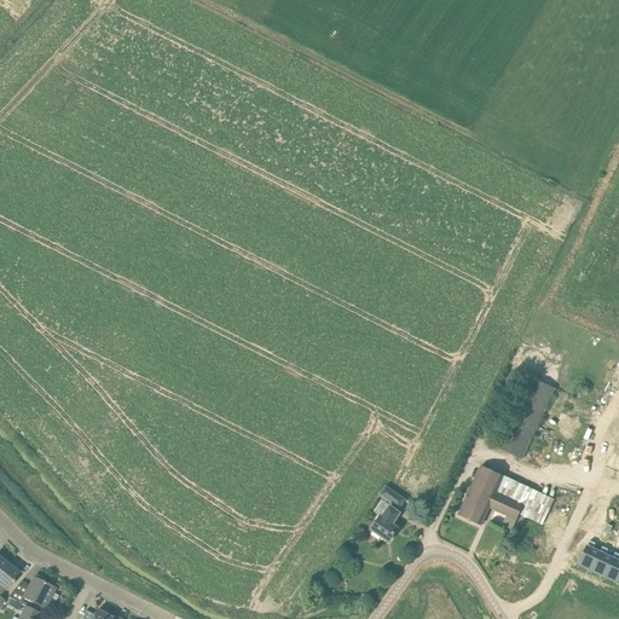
[(496,449),(521,460),(554,388),(527,377),(496,449)]
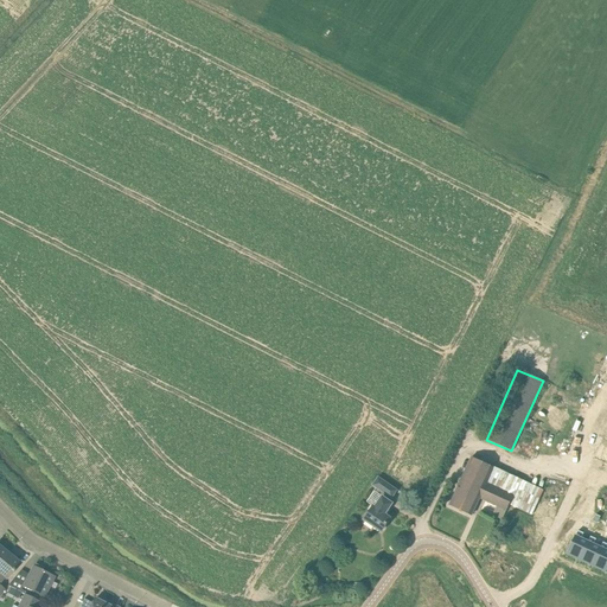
[(545,434),(540,452),(550,455),(555,436),(545,434)]
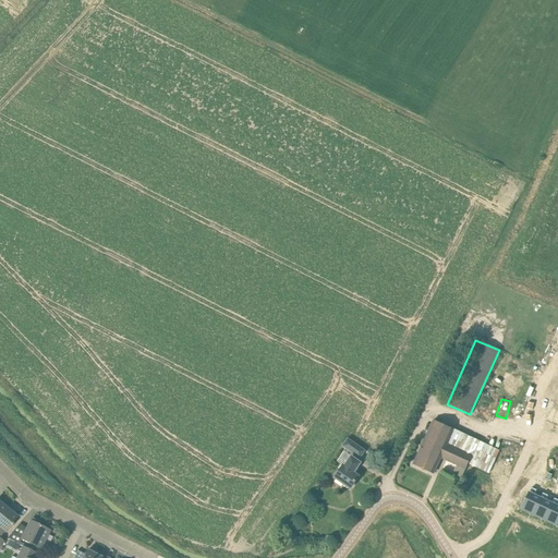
[(489,474),(500,450),(453,429),(434,421),(413,464),(433,473),(440,458),(465,470),(468,463),(489,474)]
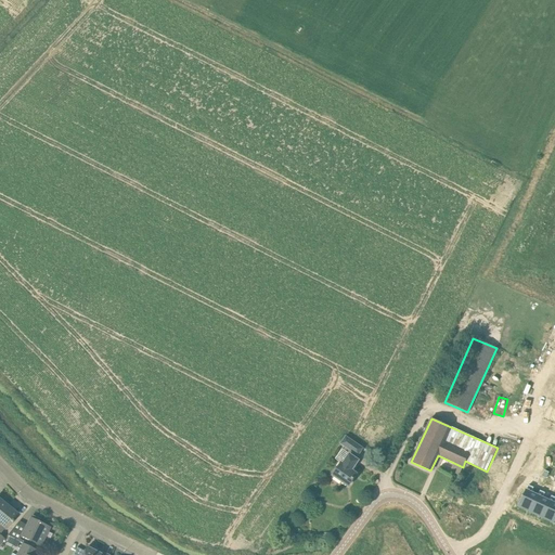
[(346,436),(339,443),(358,456),(364,448),(346,436)]
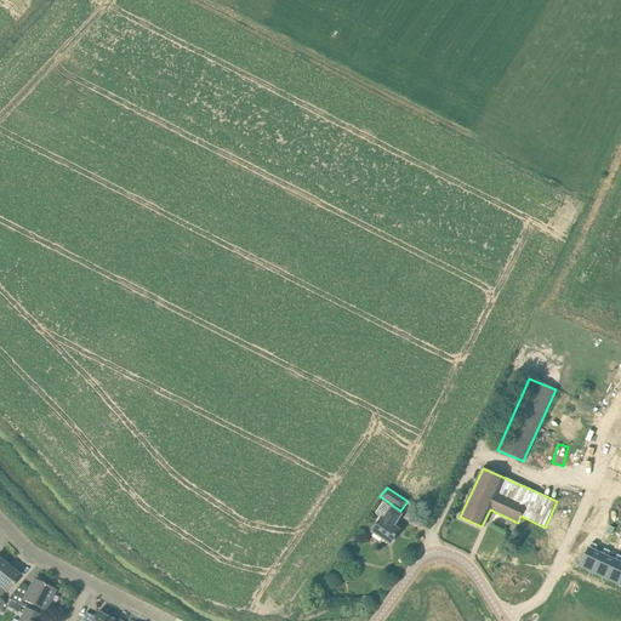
[(385,519),(382,518),(372,531),(391,543),(399,530),(393,527),(400,516),(392,510),(385,519)]
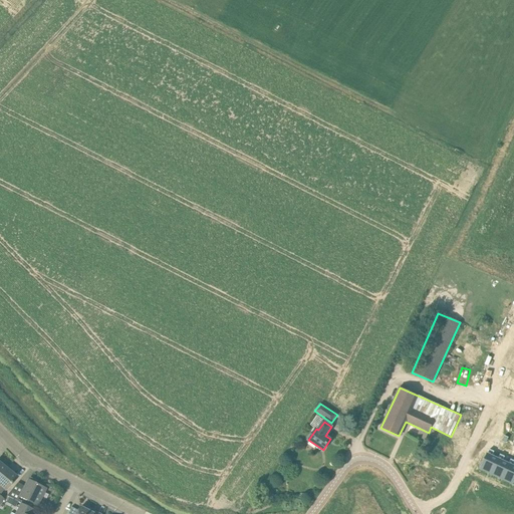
[(480,469),(492,474),(499,458),(498,458),(492,455),(494,451),(490,449),(488,453),(481,469),(480,469)]
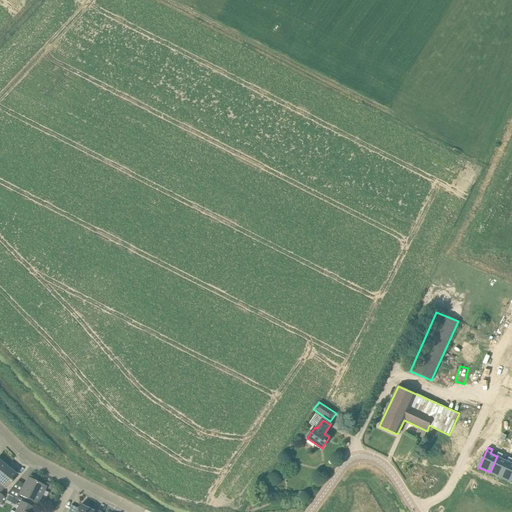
[(291,451),(287,452),(285,455),(285,459),(288,461),(292,460),(294,457),(294,453),(291,451)]
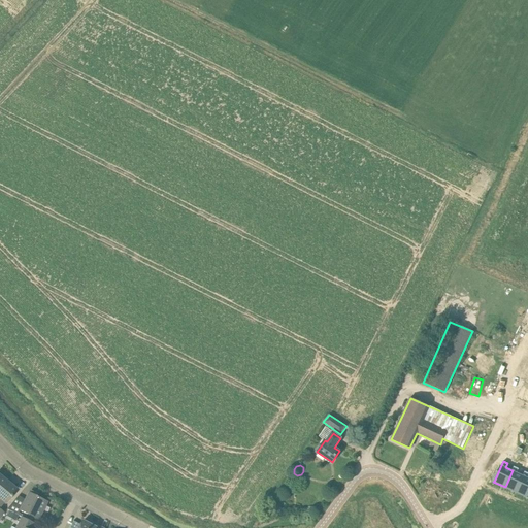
[(523,474),(517,472),(519,468),(514,466),(512,470),(513,470),(505,487),(517,492),(523,474)]
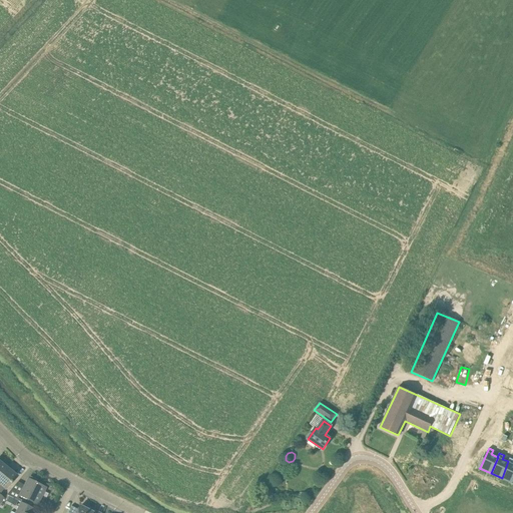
[(512,481),(512,463),(512,462),(512,458),(510,457),(508,461),(502,478),(512,482),(512,481),(512,482),(512,481)]
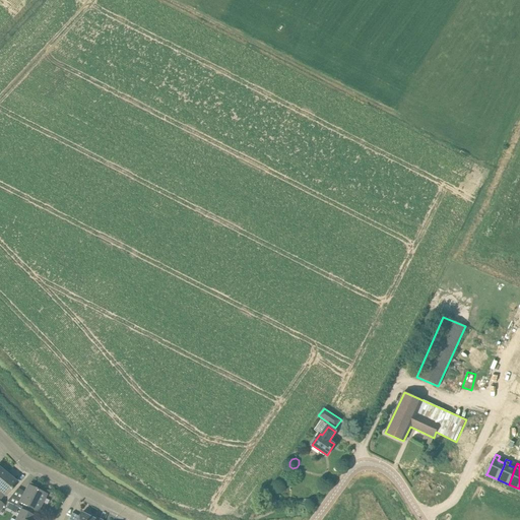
[(17,480),(7,472),(0,481),(0,491),(0,498),(1,499),(5,494),(6,495),(17,480)]
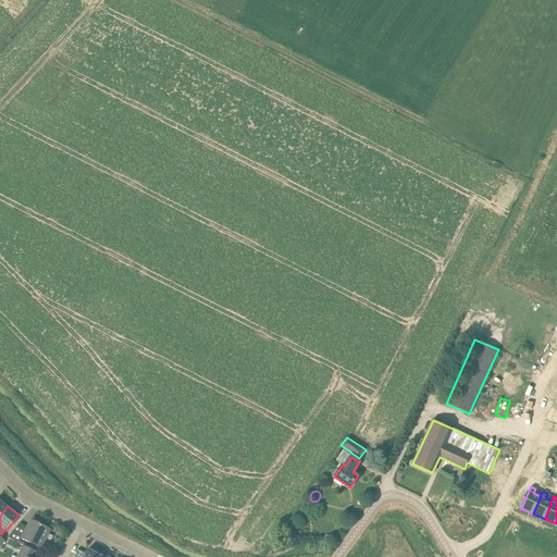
[(40,548),(50,530),(31,519),(22,535),(13,531),(8,537),(10,539),(20,543),(22,539),(40,548)]
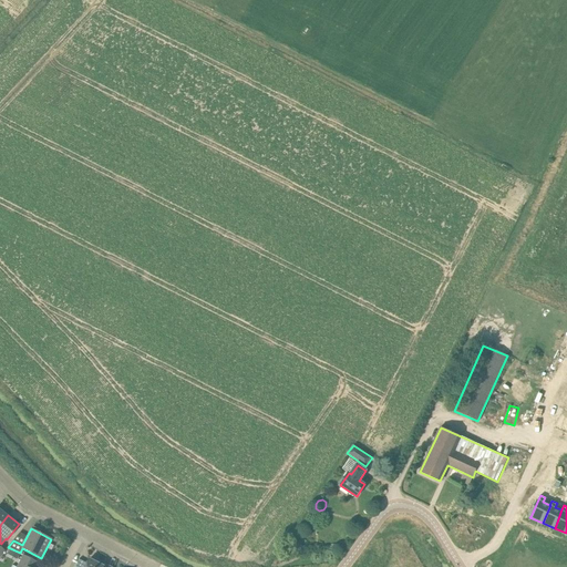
[(17,559),(20,553),(10,548),(7,555),(17,559)]
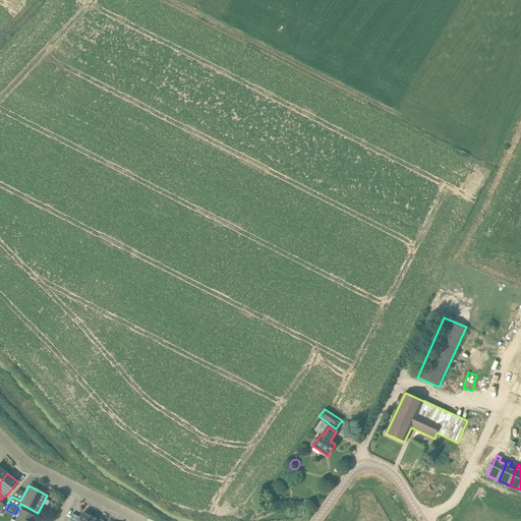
[(21,510),(15,520),(32,520),(35,516),(21,510)]
